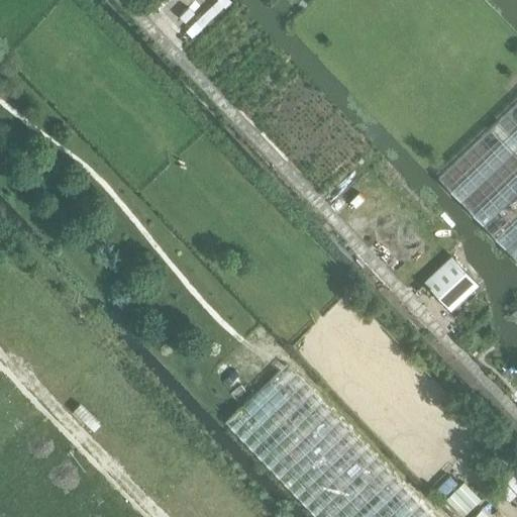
[(516,263),(516,100),(437,177),(516,263)]
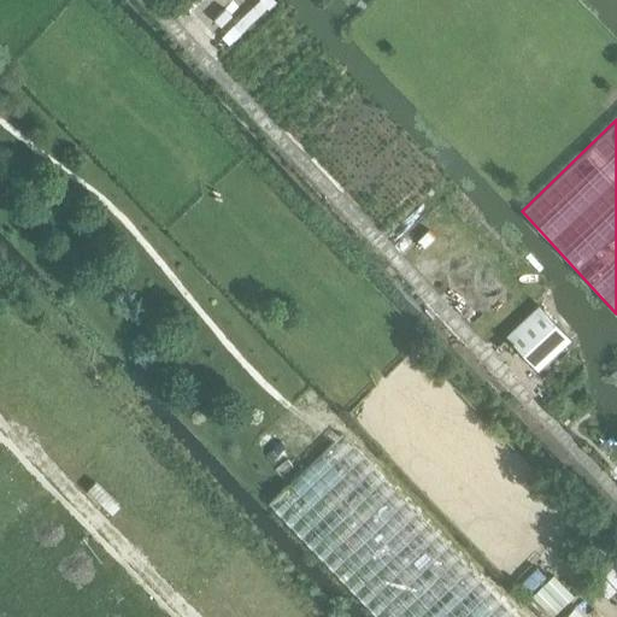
[(538,305),(505,336),(536,370),(570,339),(538,305)]
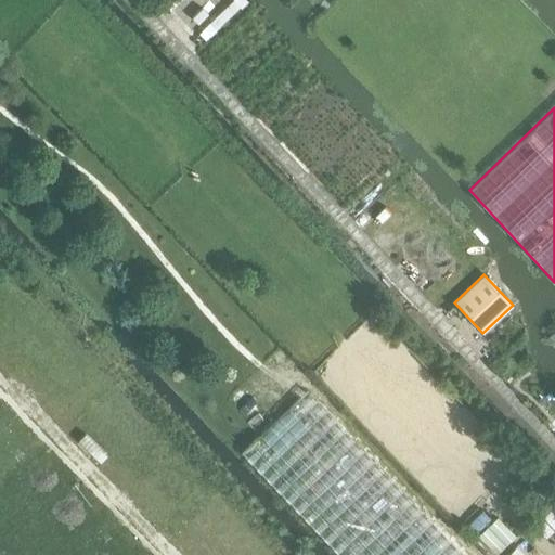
[(523,399),(529,391),(514,376),(506,384),(523,399)]
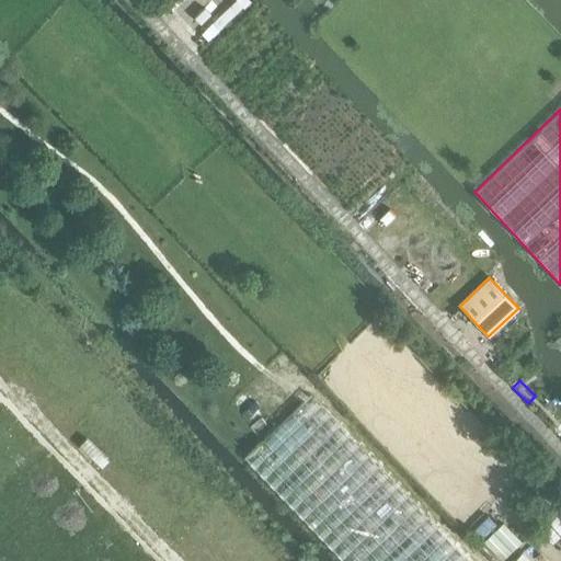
[(342,560),(466,560),(309,395),(243,457),(342,560)]
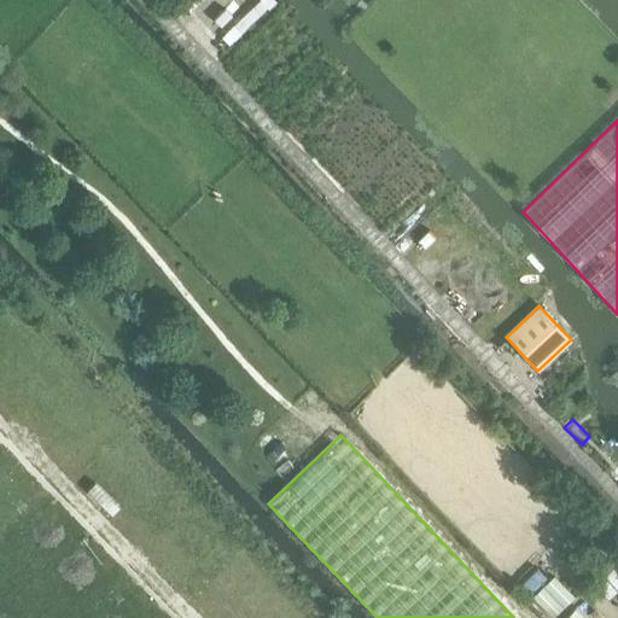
[(598,579),(610,592),(617,583),(617,542),(608,532),(595,544),(614,565),(598,579)]
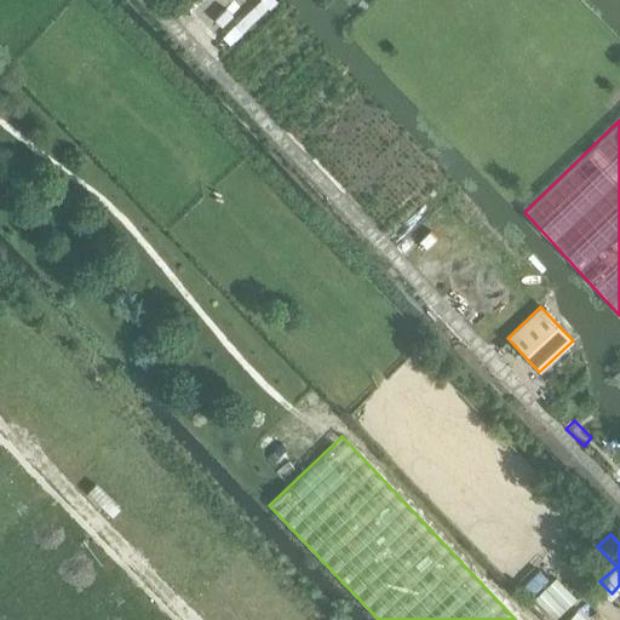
[(555,577),(533,598),(554,619),(575,597),(555,577)]
